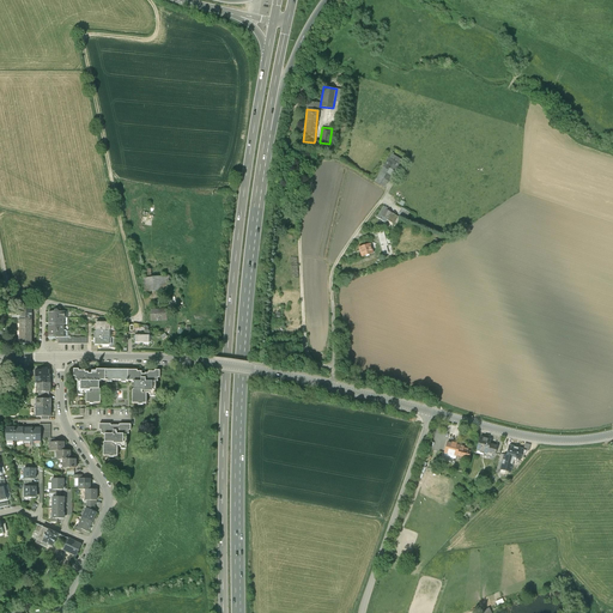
[(404,161),(392,153),(374,180),(384,187),(392,176),(396,180),(400,174),(394,170),(398,164),(400,165),(404,161)]
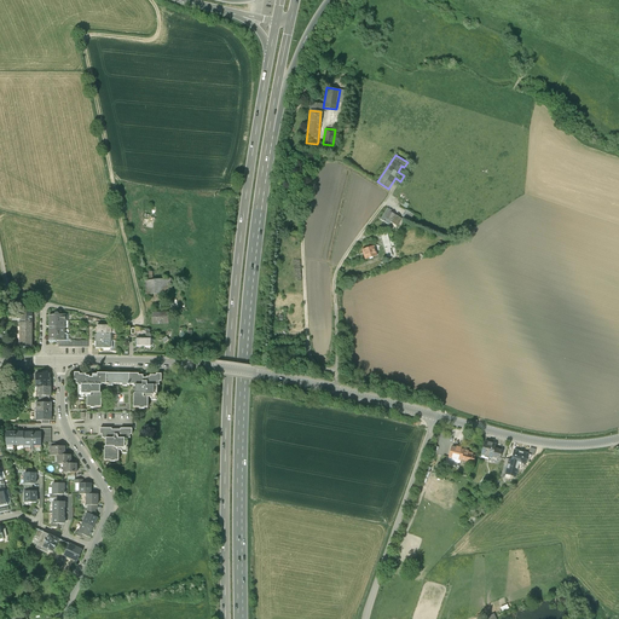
[(392,210),(387,208),(380,219),(389,225),(392,221),(398,225),(403,219),(391,212),(392,210)]
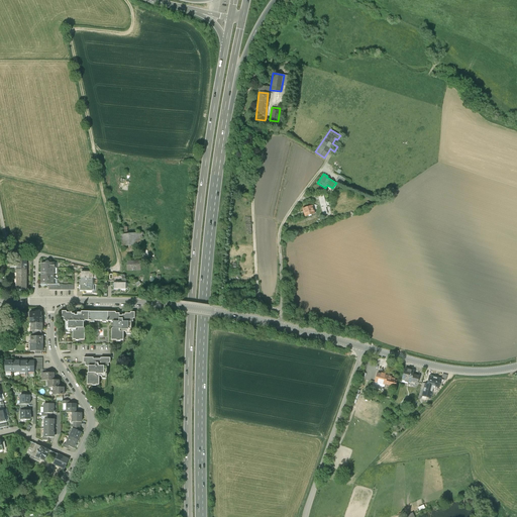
[(337,175),(335,181),(342,184),(345,178),(337,175)]
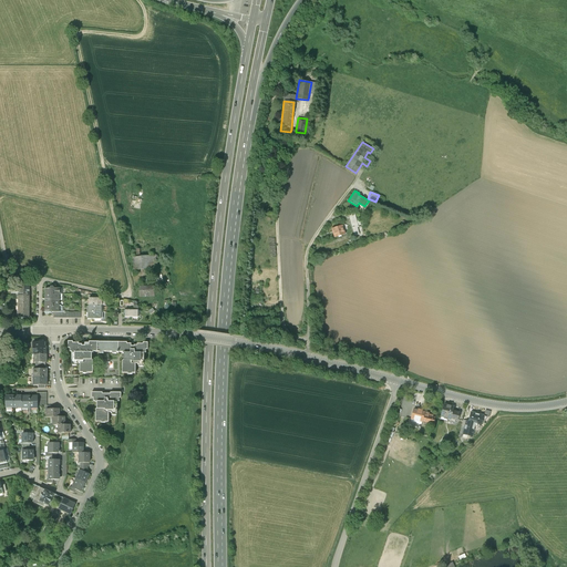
[(354,213),(349,215),(354,236),(359,235),(357,227),(359,227),(354,213)]
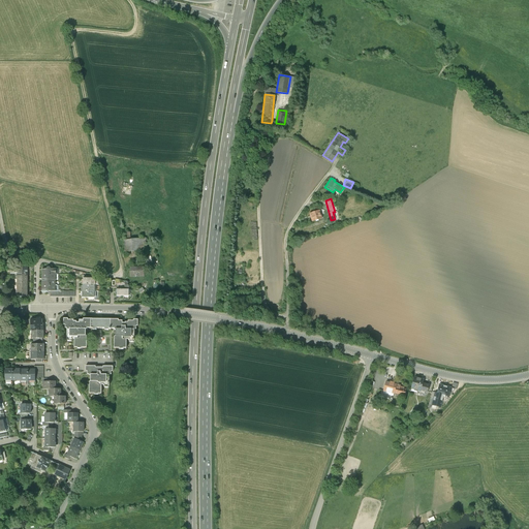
[(322,209),(309,213),(311,221),(322,218),(320,214),(323,213),(322,209)]
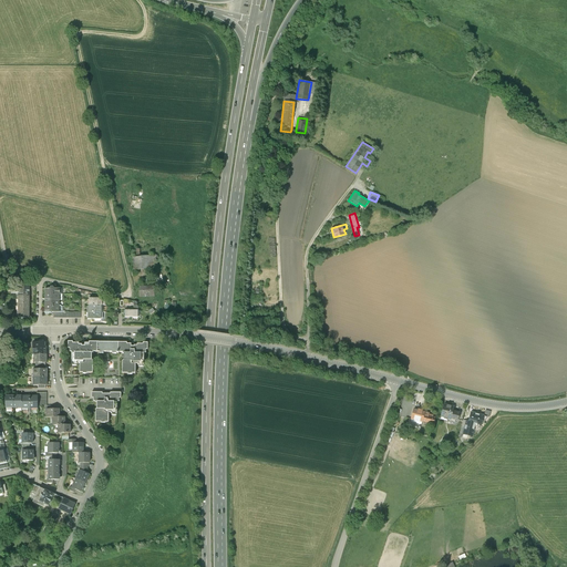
[(155,256),(133,258),(134,270),(156,269),(155,256)]
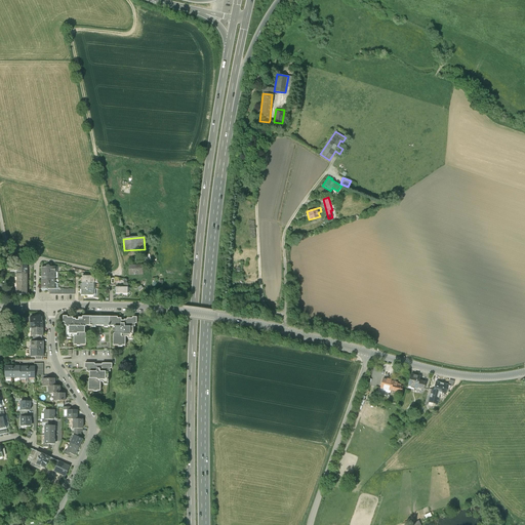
[(131,264),(127,265),(128,276),(140,276),(139,268),(132,269),(131,264)]
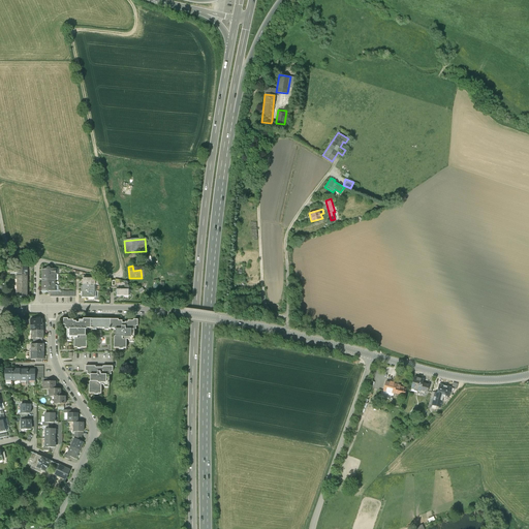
[(17,274),(17,276),(27,276),(27,267),(14,267),(14,274),(17,274)]
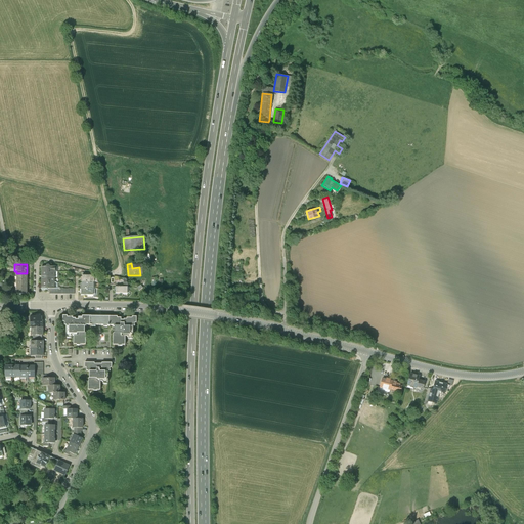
[(22,324),(24,320),(10,314),(8,318),(22,324)]
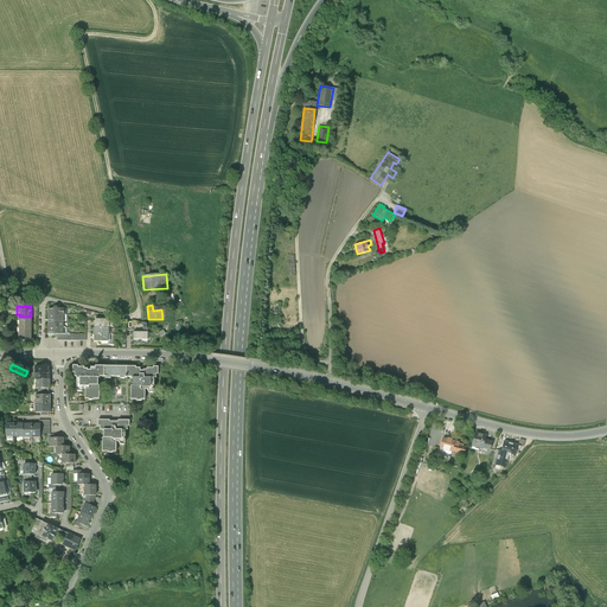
[(78,365),(74,365),(74,372),(75,372),(75,376),(77,376),(77,377),(98,377),(100,377),(100,376),(104,376),(104,366),(96,366),(96,368),(91,368),(91,370),(88,370),(88,369),(84,369),(84,366),(78,366),(78,365)]
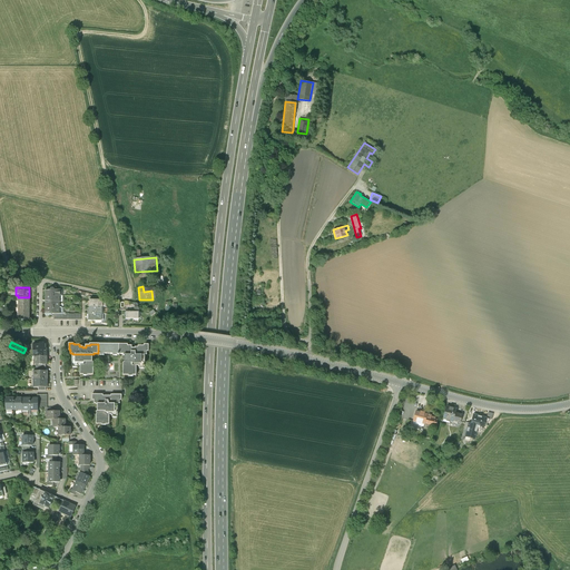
[(46,344),(32,345),(33,356),(47,356),(46,349),(46,344)]
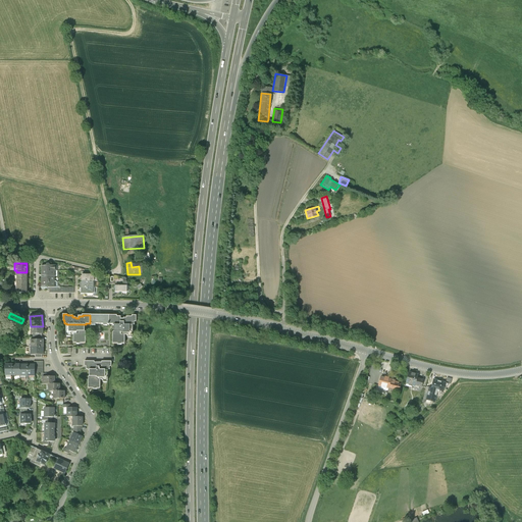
[(107,324),(109,324),(109,315),(90,315),(90,323),(92,323),(92,325),(95,325),(95,323),(98,323),(104,323),(104,325),(107,325),(107,324)]
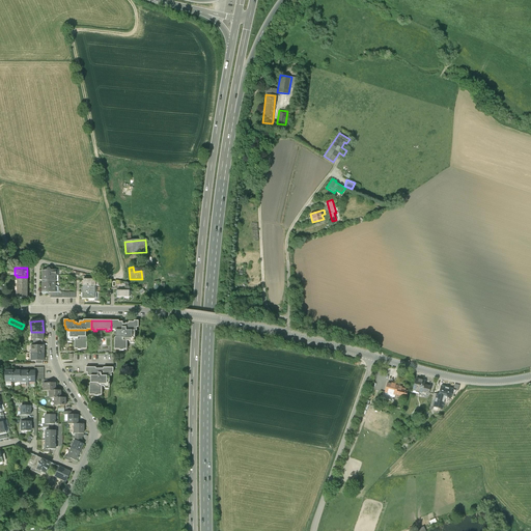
[(119,320),(111,320),(111,330),(115,330),(115,331),(116,331),(116,338),(115,338),(115,350),(120,350),(120,351),(124,351),(124,350),(128,350),(128,340),(130,340),(130,341),(131,341),(131,343),(134,343),(134,342),(135,342),(135,331),(137,331),(137,328),(138,328),(138,322),(134,322),(134,323),(129,323),(129,324),(126,324),(126,325),(122,325),(122,323),(119,323),(119,320)]
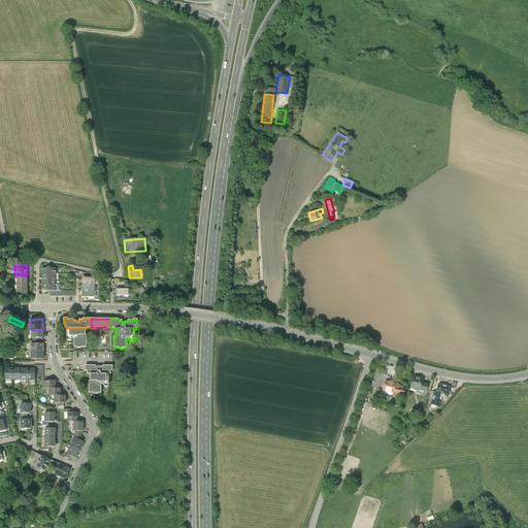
[(86,335),(86,328),(67,328),(67,339),(68,339),(68,340),(71,340),(71,339),(72,339),(72,338),(74,338),(74,347),(77,347),(77,348),(81,348),(81,347),(87,347),(87,335),(86,335)]
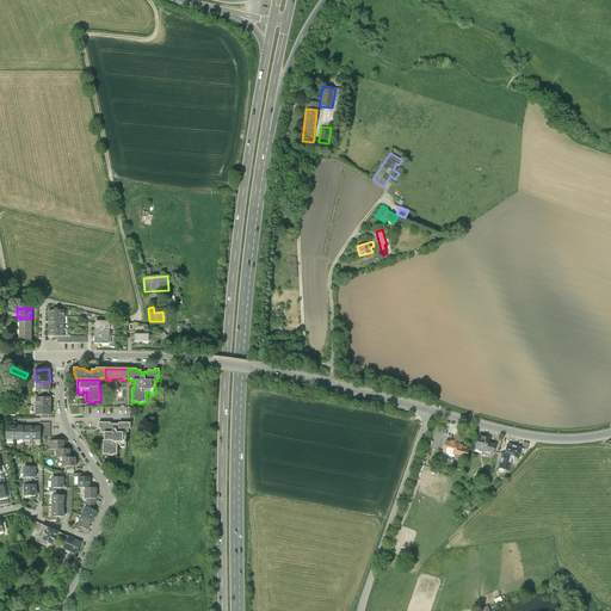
[(130,430),(130,424),(98,424),(98,430),(100,430),(100,432),(103,432),(103,433),(104,433),(104,442),(103,442),(103,455),(110,455),(110,456),(113,456),(113,455),(117,455),(117,442),(123,442),(123,433),(129,433),(129,430),(130,430)]
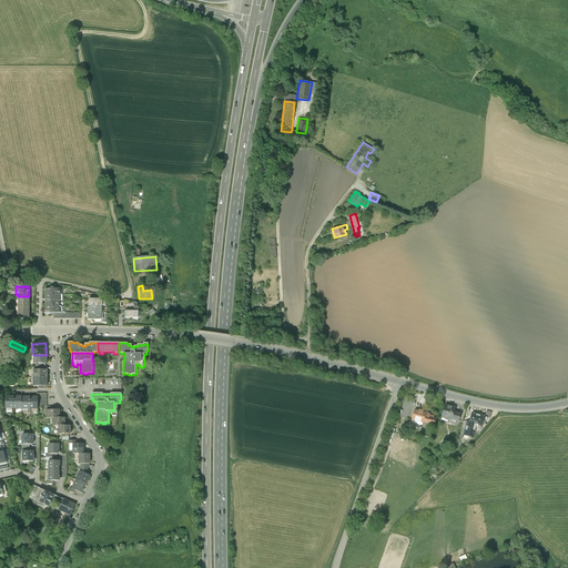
[(444,407),(440,418),(452,421),(454,411),(455,411),(444,407)]
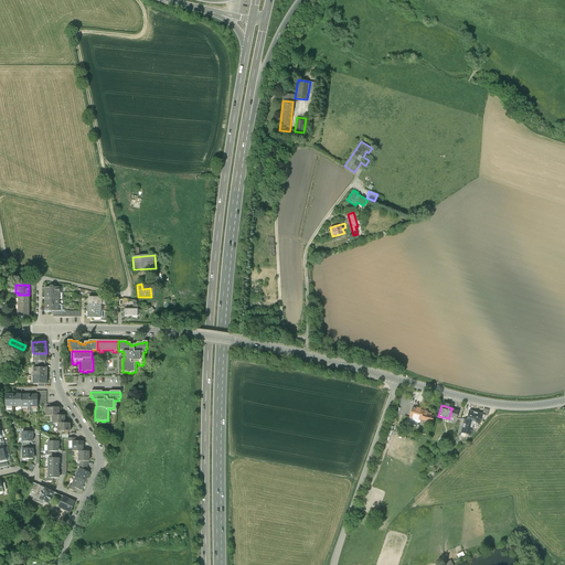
[(424,412),(411,408),(408,418),(422,422),(424,412)]
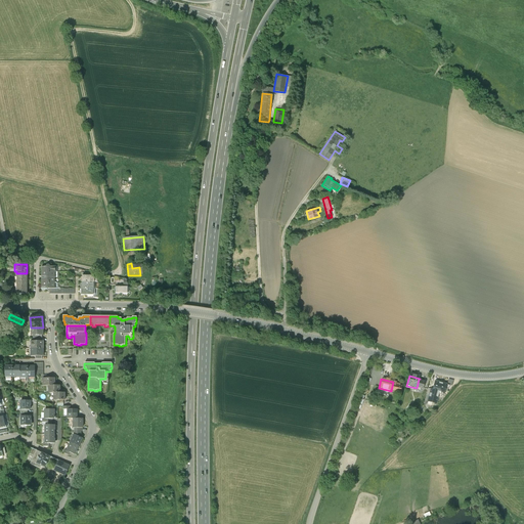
[(447,384),(435,381),(433,389),(431,389),(427,401),(437,404),(439,394),(444,395),(447,384)]
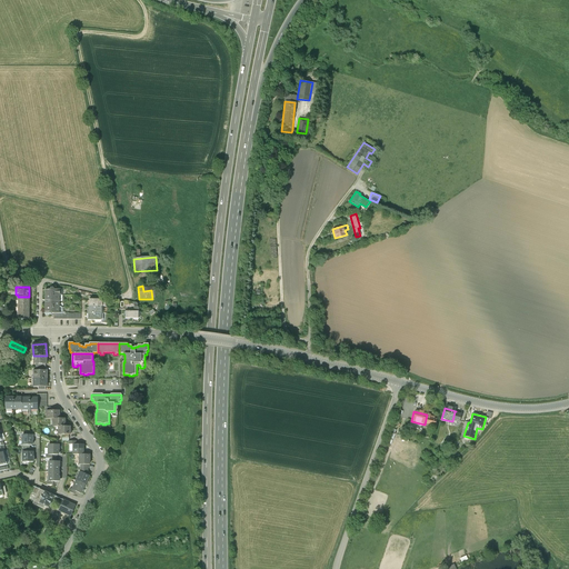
[(427,416),(425,423),(435,427),(437,419),(427,416)]
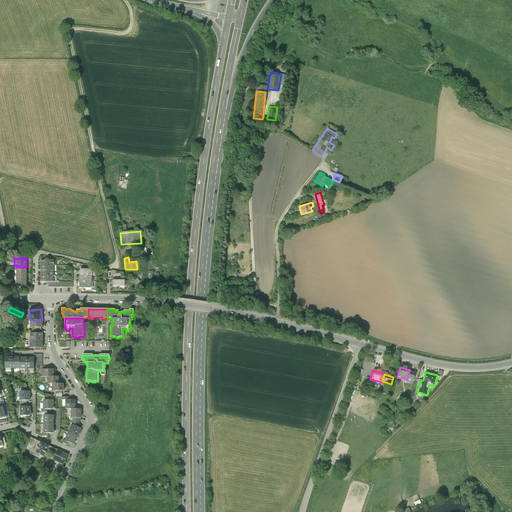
[(377,387),(369,385),(368,391),(375,393),(377,387)]
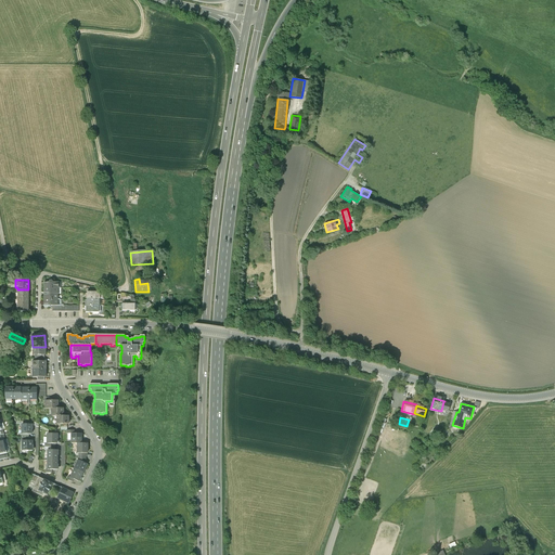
[(22,425),(22,435),(29,435),(31,435),(31,429),(33,429),(33,425),(22,425)]
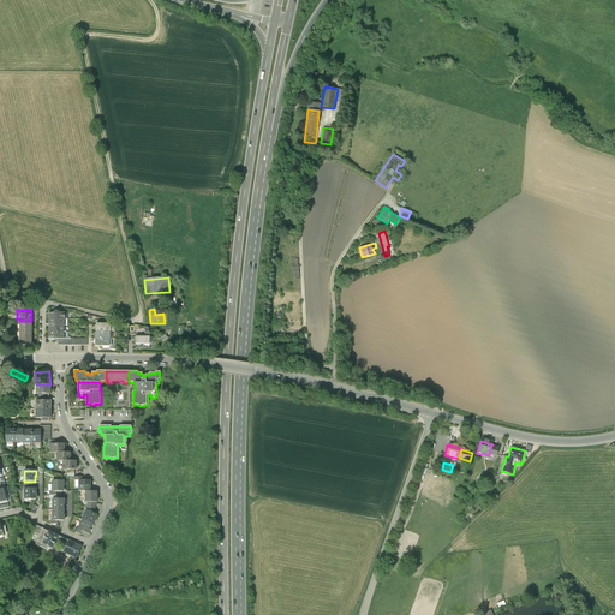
[(64,481),(53,481),(53,491),(57,491),(64,491),(64,481)]
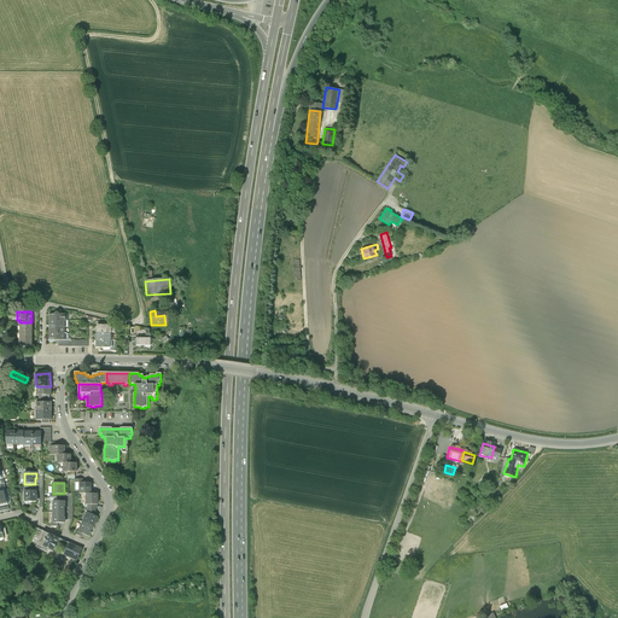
[(82,483),(80,483),(80,494),(87,494),(91,494),(91,483),(82,483)]
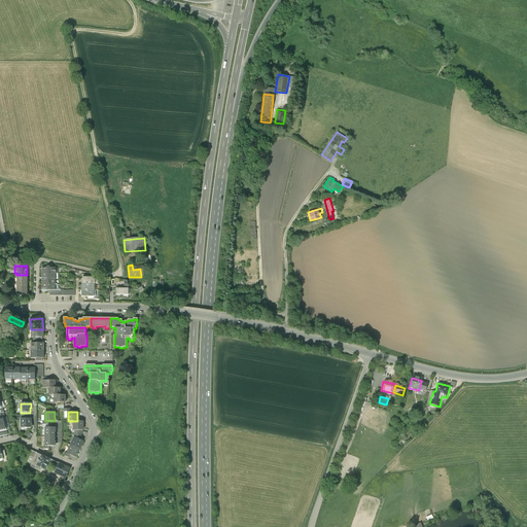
[(28,419),(22,419),(22,428),(31,428),(31,423),(31,419),(28,419)]
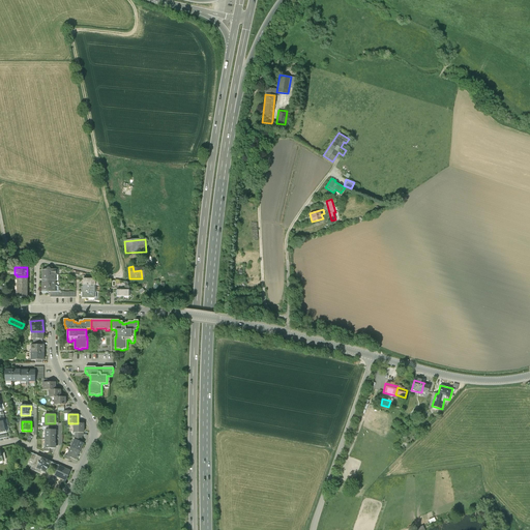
[(78,423),(75,423),(75,433),(76,433),(83,433),(84,433),(84,423),(78,423)]
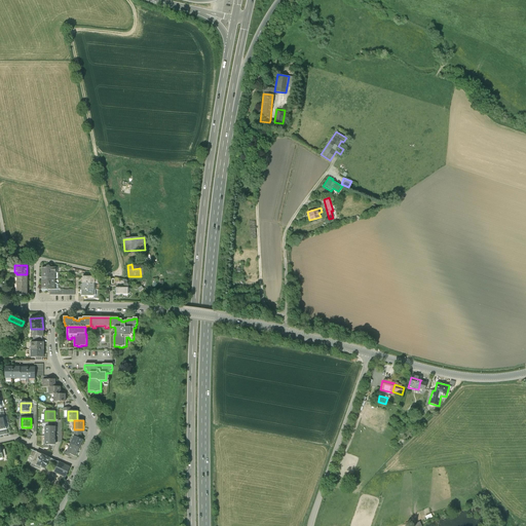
[(55,426),(45,426),(45,436),(54,436),(55,426)]
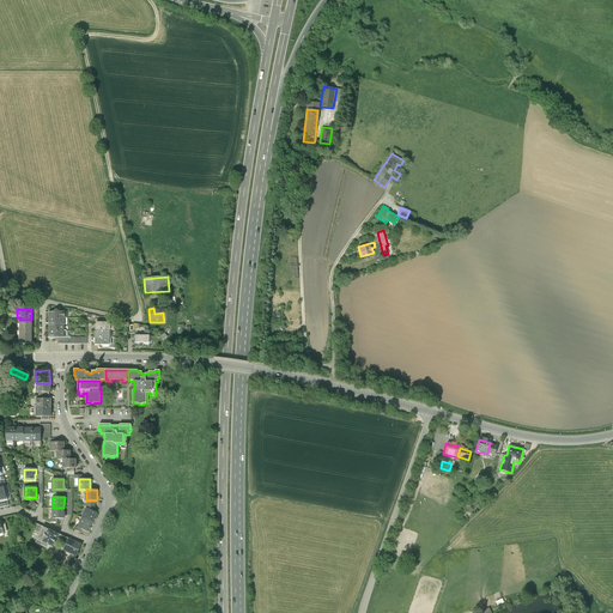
[(64,519),(64,508),(53,508),(53,519),(58,519),(64,519)]
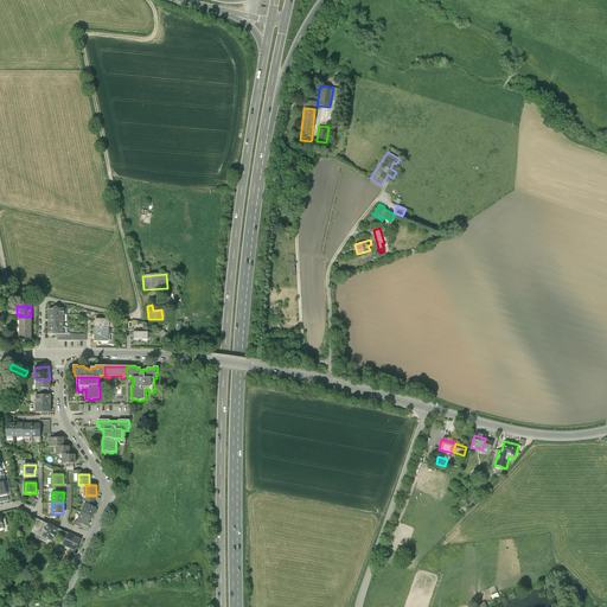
[(87,504),(85,503),(82,513),(91,517),(96,508),(94,506),(87,504)]
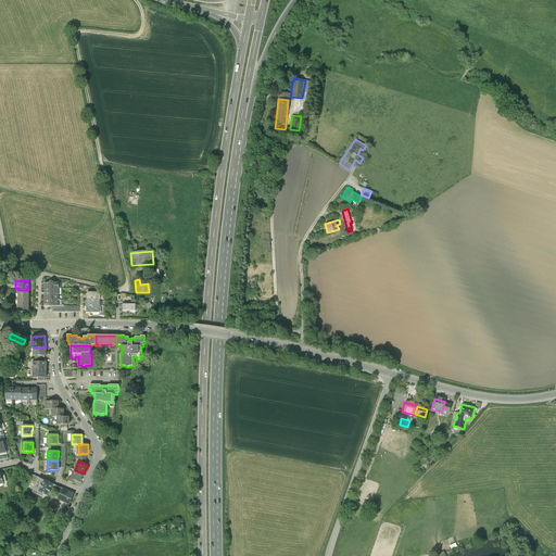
[(79,482),(84,474),(75,470),(71,479),(75,481),(79,482)]
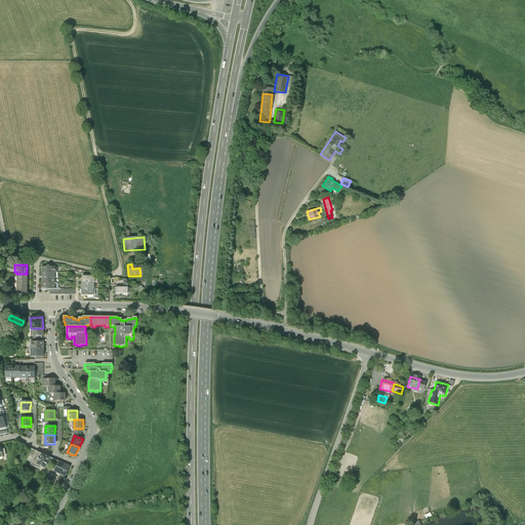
[(41,453),(36,451),(34,456),(31,465),(39,469),(40,467),(36,465),(41,453)]
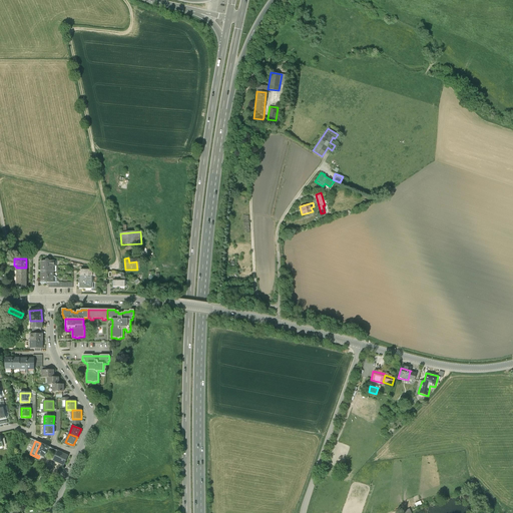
[(48,447),(40,443),(35,454),(39,456),(44,458),(48,447)]
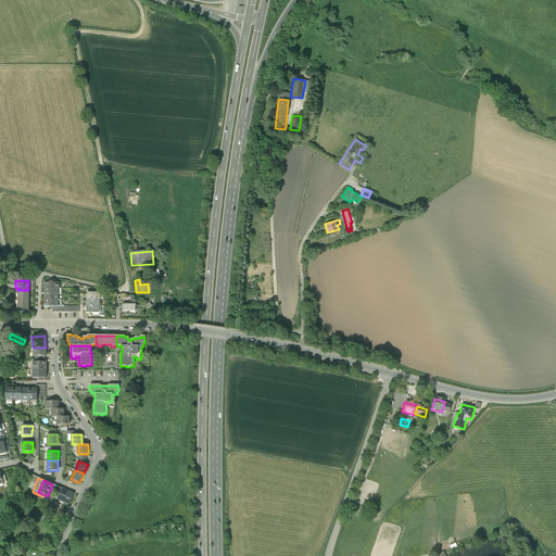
[(72,493),(62,489),(58,498),(70,504),(74,494),(72,493)]
